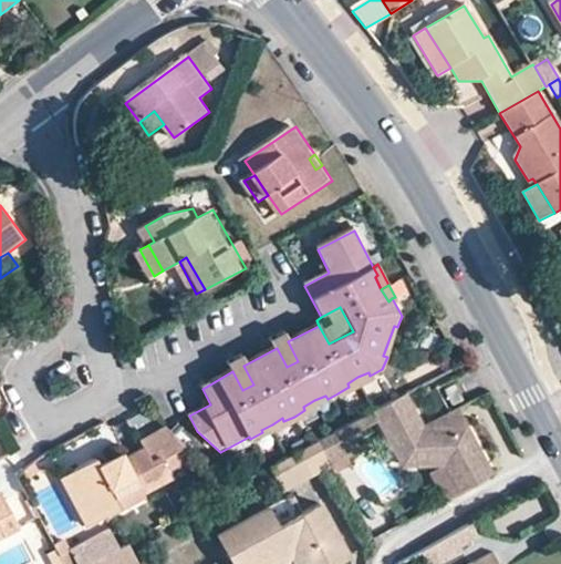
[(277,348),(287,367),(298,361),(288,341),(283,335),(273,340),(277,348)]
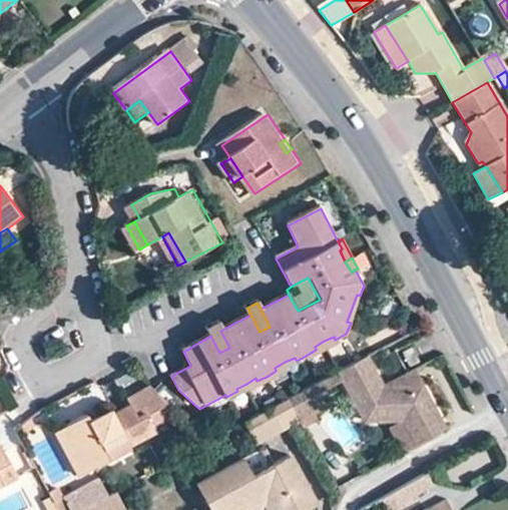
[(210,336),(219,353),(229,348),(220,331),(217,324),(206,330),(210,336)]
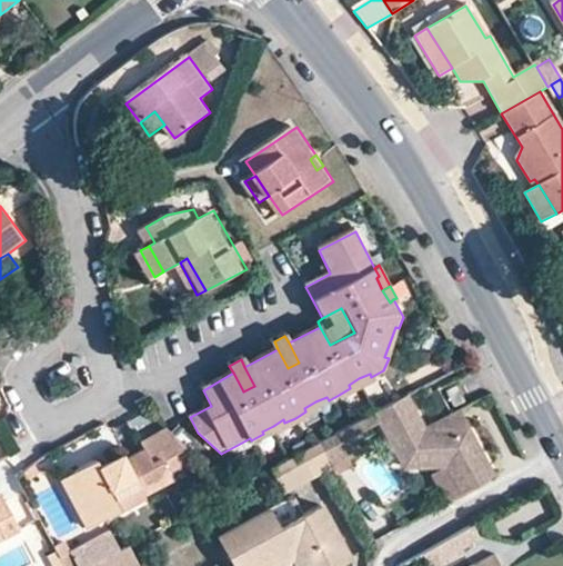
[(359,378),(363,387),(374,380),(371,377),(370,374),(359,378)]
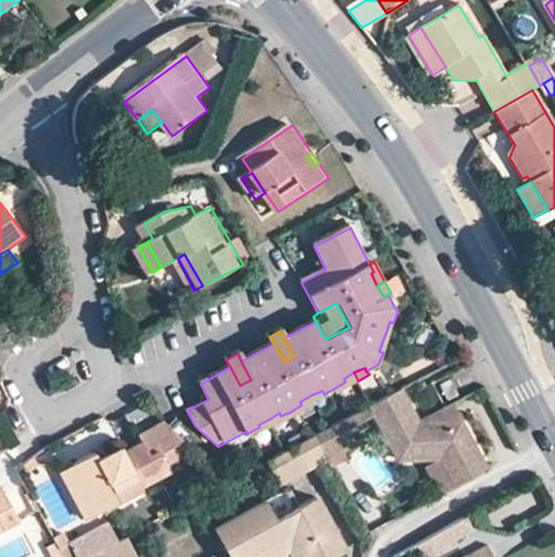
[(334,389),(336,392),(358,381),(354,372),(344,379),(345,382),(334,389)]
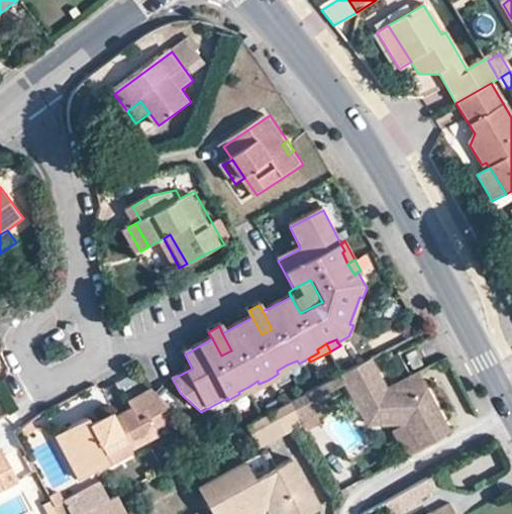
[(409,356),(416,369),(423,365),(417,351),(409,356)]
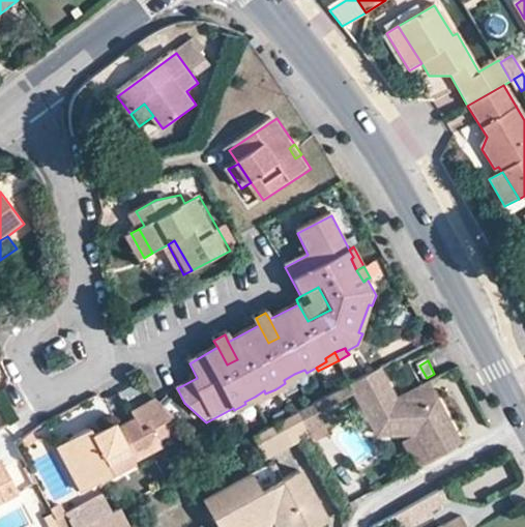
[(294,374),(298,382),(318,371),(316,368),(307,373),(304,370),(294,374)]
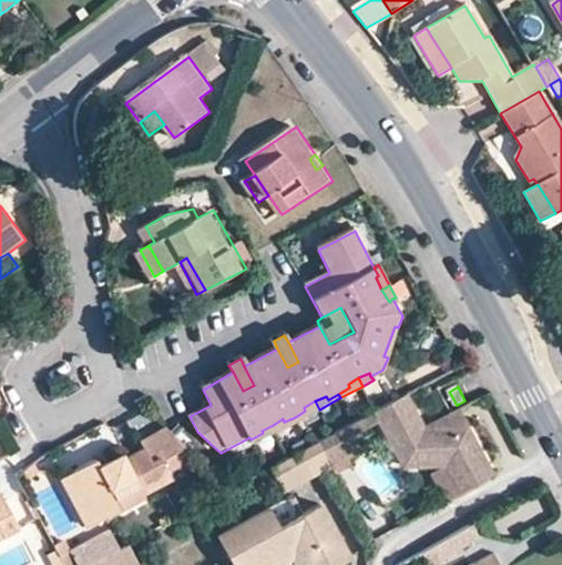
[(319,443),(334,467),(365,451),(357,436),(382,422),(404,461),(446,458),(449,467),(465,493),(487,481),(478,463),(486,458),(460,413),(459,410),(453,413),(425,427),(408,394),(319,443)]
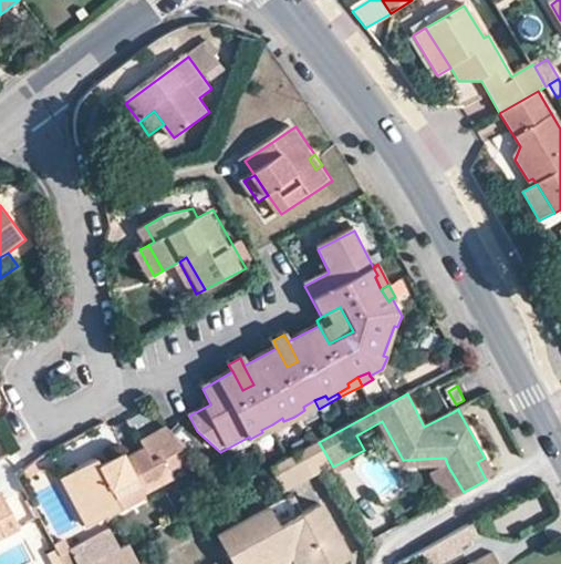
[(294,417),(297,420),(319,409),(314,400),(303,407),(304,410),(294,417)]
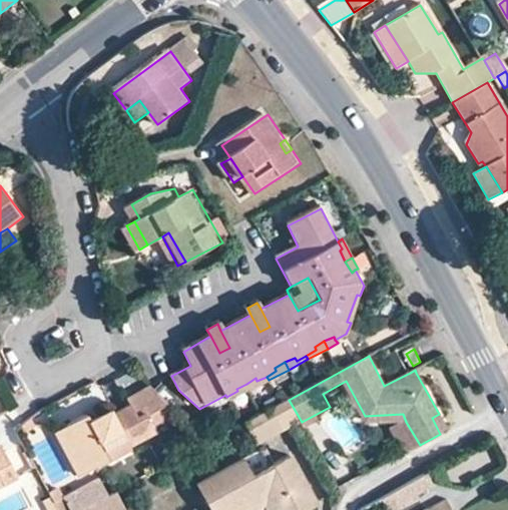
[(246,384),(249,390),(269,380),(267,377),(257,381),(256,378),(246,384)]
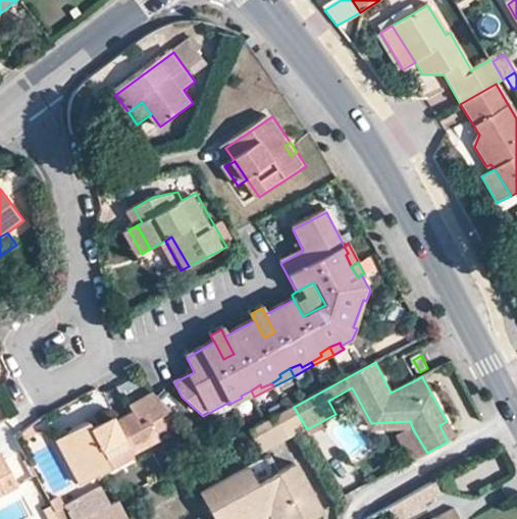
[(230,404),(233,408),(254,397),(251,391),(241,396),(242,398),(230,404)]
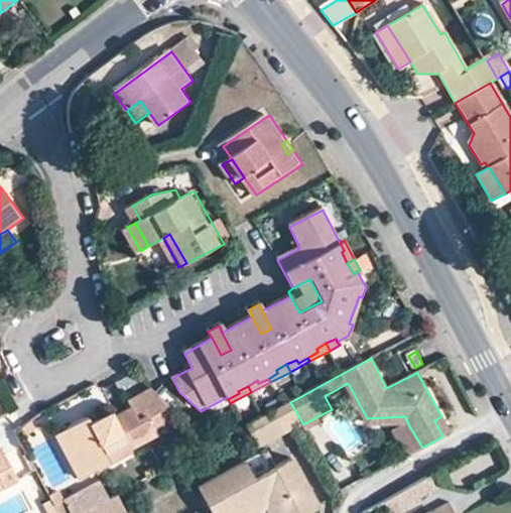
[(171,408),(151,390),(130,402),(134,408),(141,420),(147,417),(149,420),(171,408)]
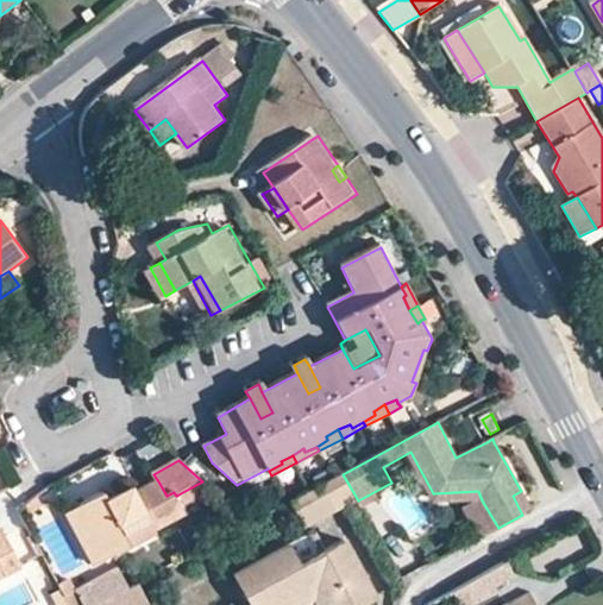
[(294,500),(309,528),(358,500),(343,474),(294,500)]
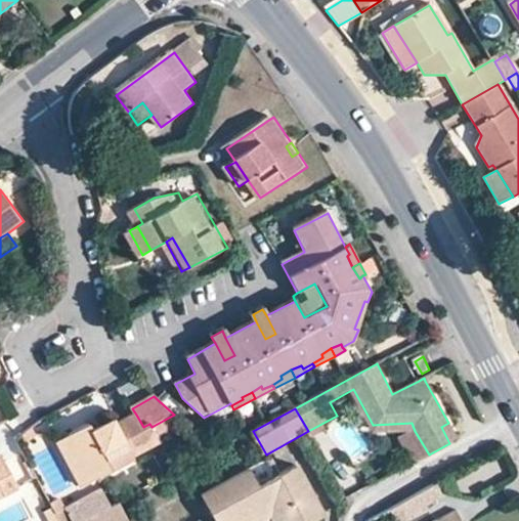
[(68,436),(93,482),(136,460),(134,457),(161,443),(152,427),(149,424),(143,427),(136,415),(116,425),(97,435),(94,430),(91,425),(68,436)]
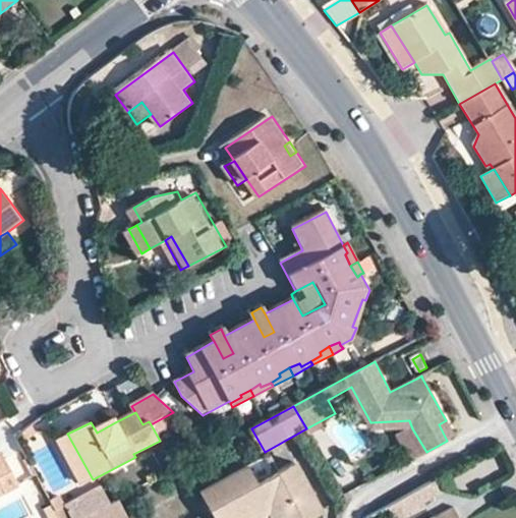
[(94,427),(97,433),(115,422),(112,418),(94,427)]
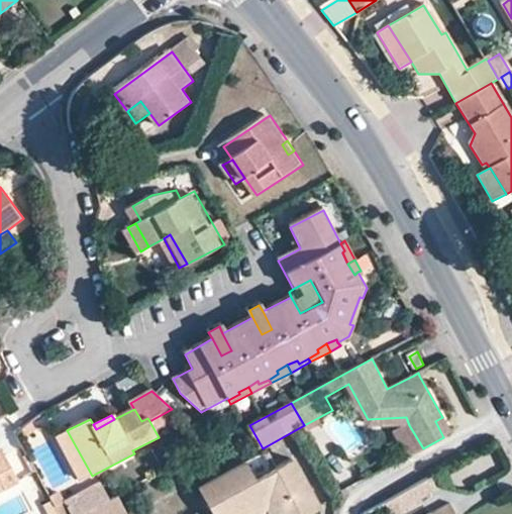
[(368,419),(372,426),(409,425),(406,417),(368,419)]
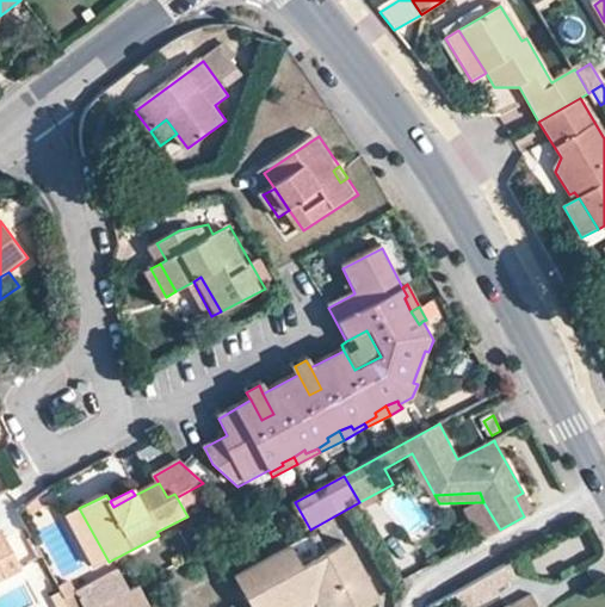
[(68,515),(96,568),(109,562),(79,508),(68,515)]
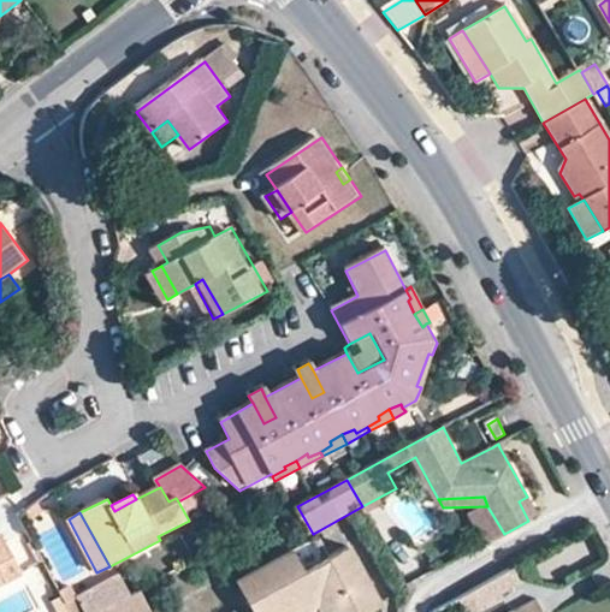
[(0,540),(0,551),(10,546),(5,539),(0,540)]
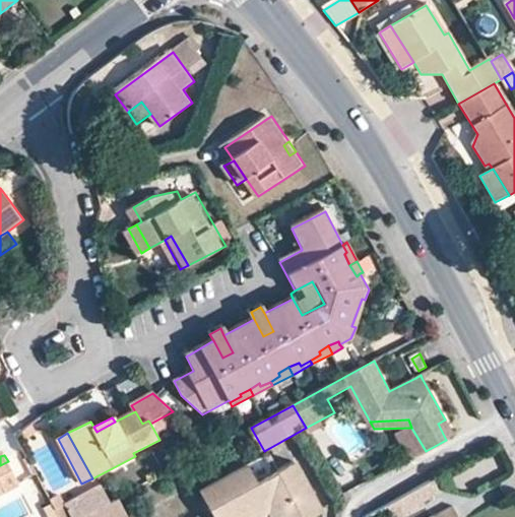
[(0,489),(3,488),(7,496),(21,488),(8,461),(0,465),(0,489)]
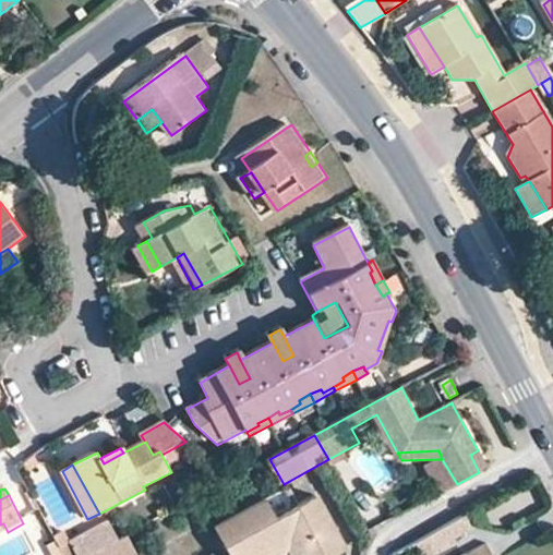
[(217,527),(232,554),(269,554),(288,545),(292,554),(324,554),(340,546),(315,496),(273,518),(263,502),(217,527)]
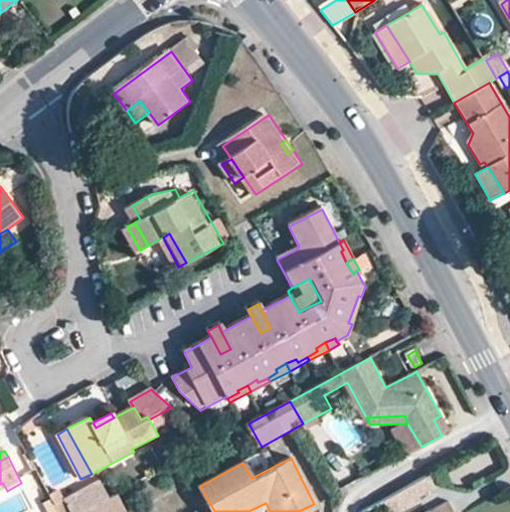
[(436,482),(388,502),(391,511),(415,511),(443,500),(436,482)]
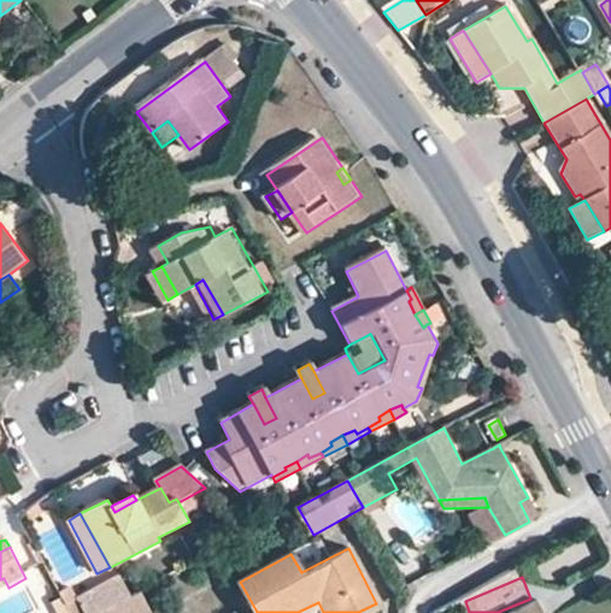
[(64,597),(71,612),(104,612),(133,596),(123,578),(81,601),(76,591),(64,597)]
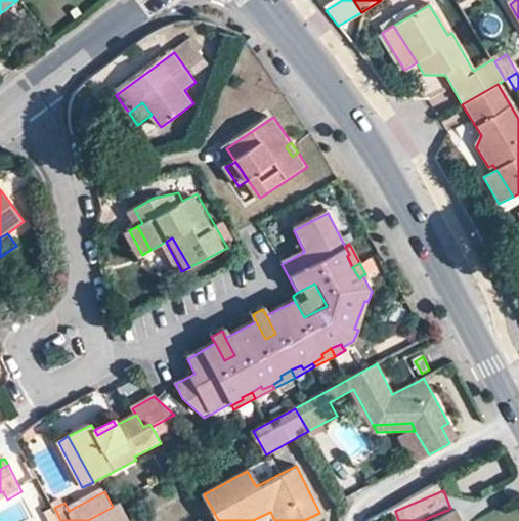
[(113,507),(88,520),(130,520),(121,502),(113,507)]
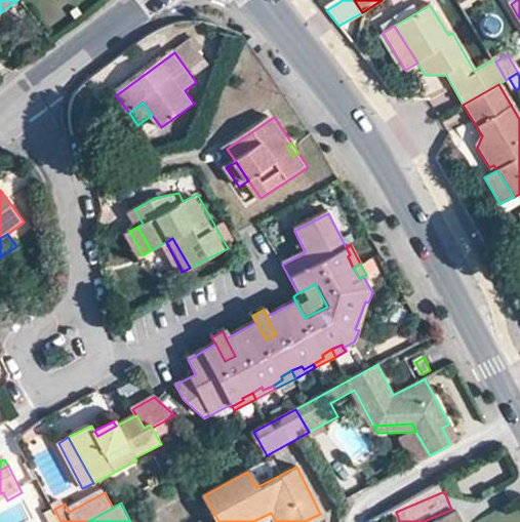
[(462,521),(457,513),(440,521),(462,521)]
